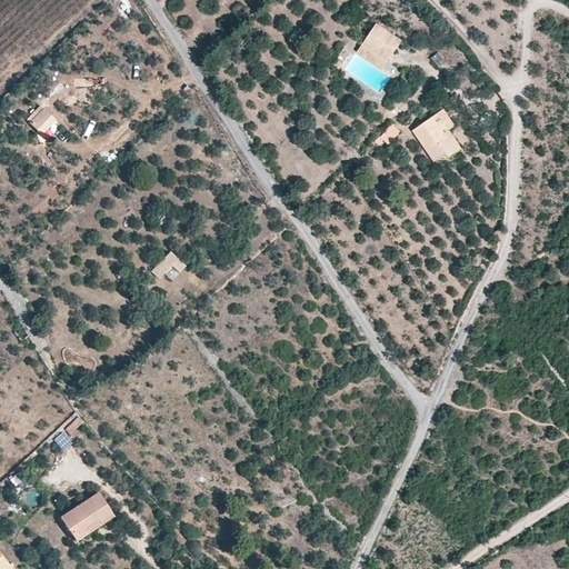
[(383,69),(402,40),(378,23),(359,52),(383,69)]
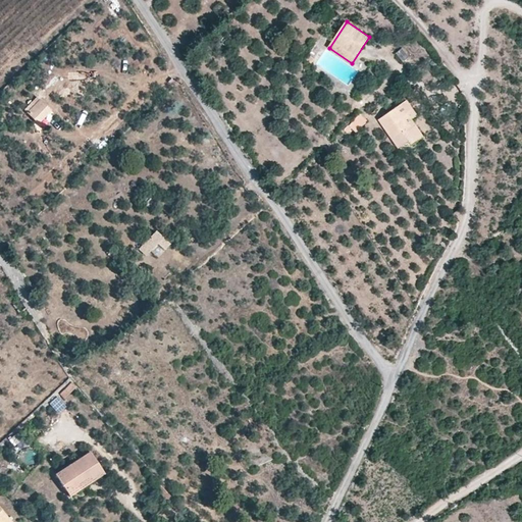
[(409,57),(402,49),(397,53),(403,61),(409,57)]
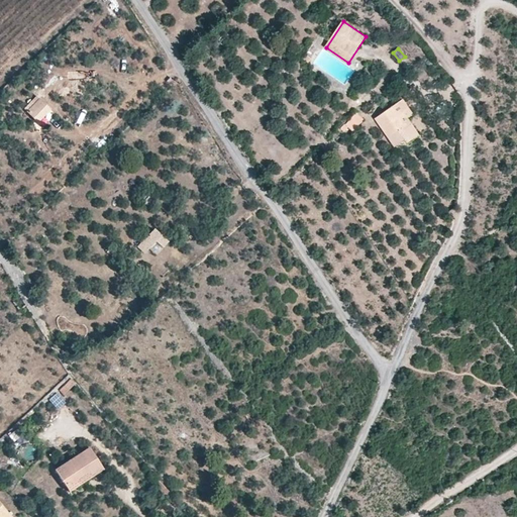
[(38,123),(52,110),(37,96),(31,102),(34,105),(27,112),(38,123)]
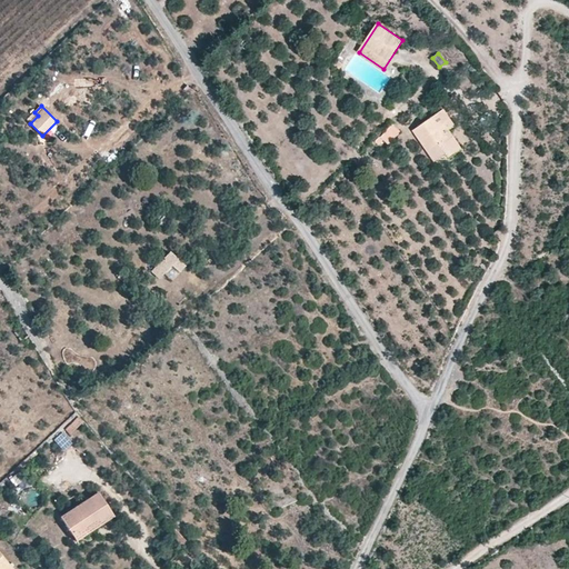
[(449,129),(456,126),(445,109),(413,131),(435,162),(446,155),(436,139),(449,129)]
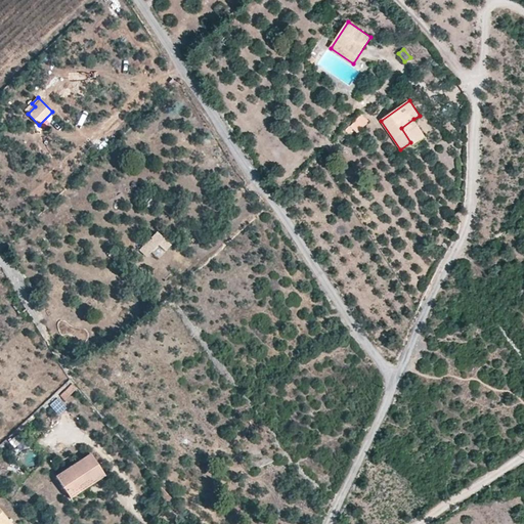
[(358,134),(369,121),(362,114),(350,127),(358,134)]
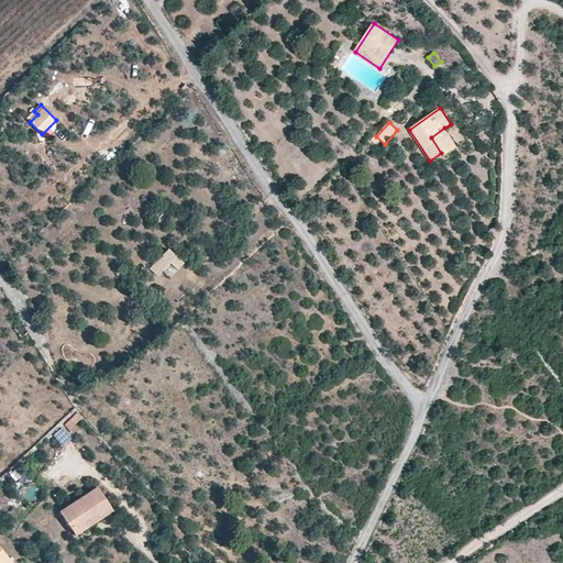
[(457,147),(444,128),(431,138),(441,153),(444,157),(457,147)]
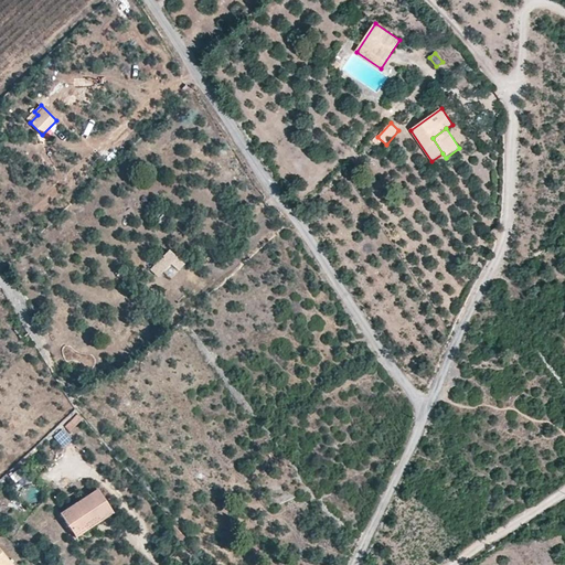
[(162,226),(169,219),(162,213),(156,221),(162,226)]
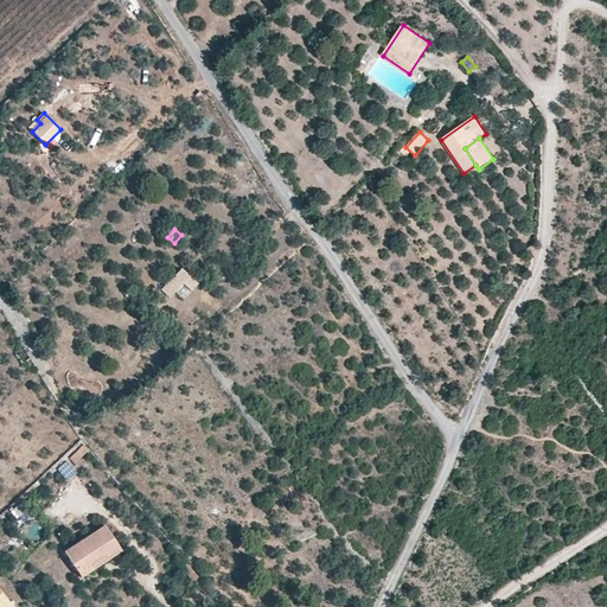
[(199,283),(183,268),(167,286),(176,293),(183,285),(191,293),(199,283)]
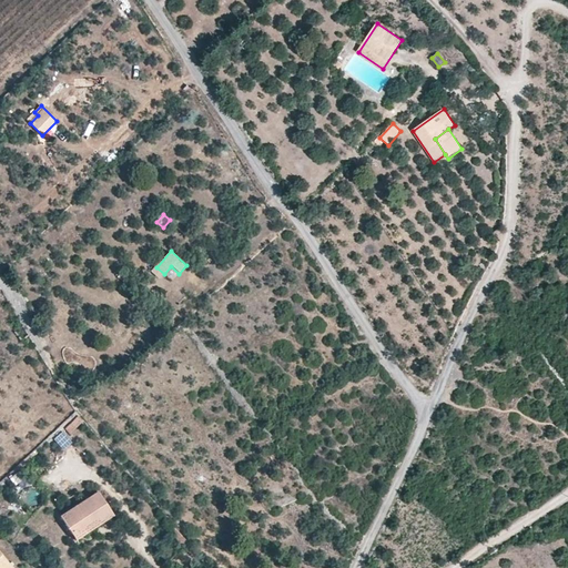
[(71,435),(84,423),(78,416),(66,429),(71,435)]
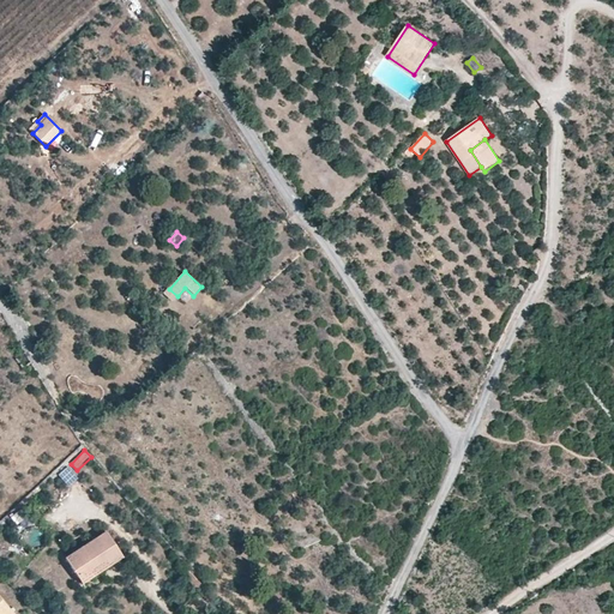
[(68,488),(79,480),(68,467),(58,475),(68,488)]
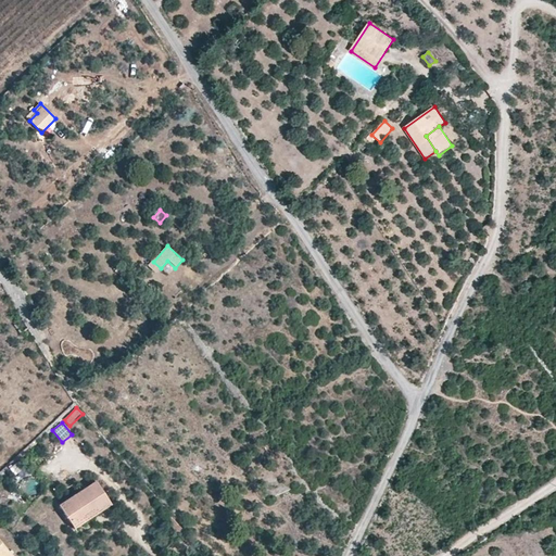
[(112,505),(96,481),(59,505),(72,525),(95,509),(98,515),(112,505)]
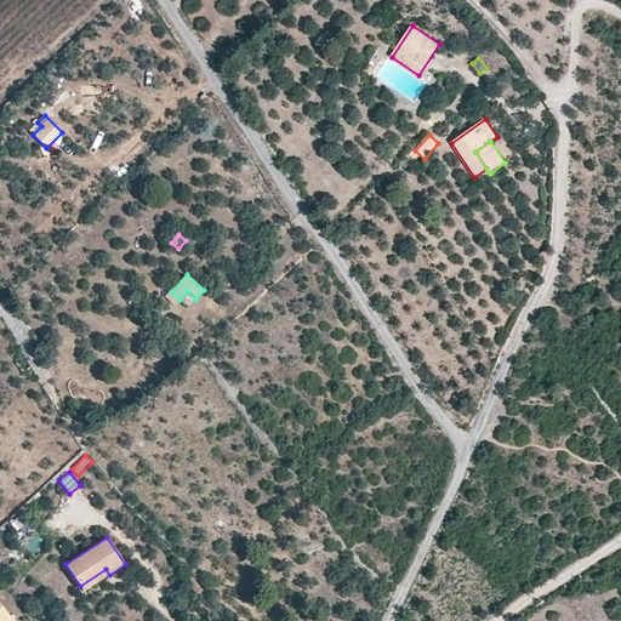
[(84,591),(109,575),(106,569),(80,586),(84,591)]
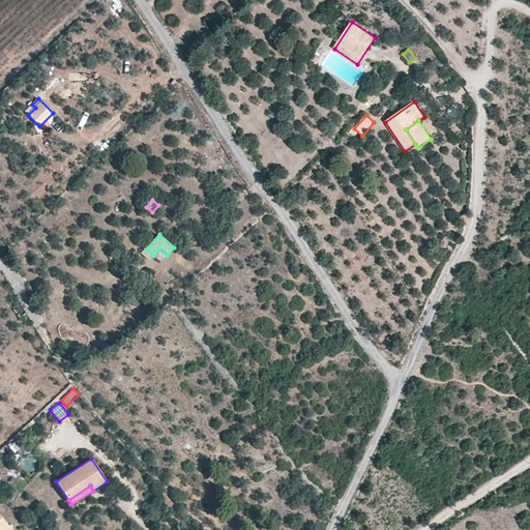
[(177,507),(163,492),(157,496),(172,511),(177,507)]
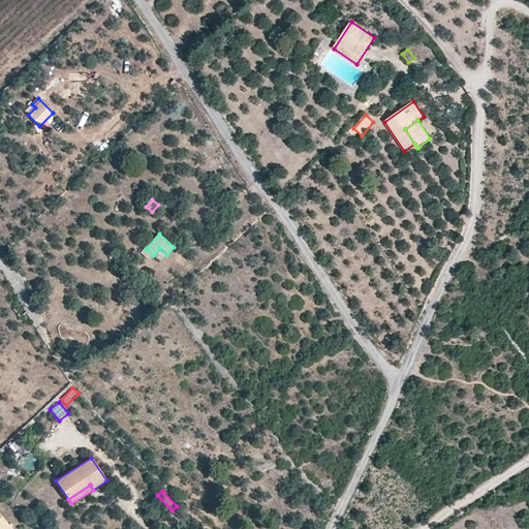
[(0,528),(12,528),(0,515),(0,528)]
